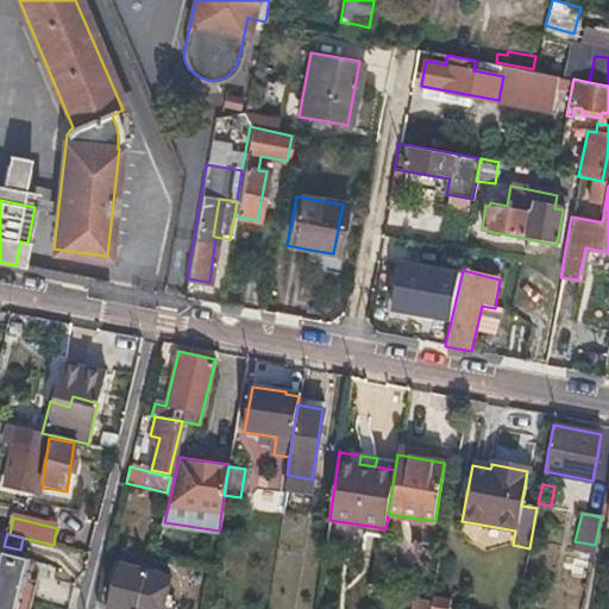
[(0,608),(27,608),(37,573),(32,572),(33,562),(2,554),(0,560),(0,608)]
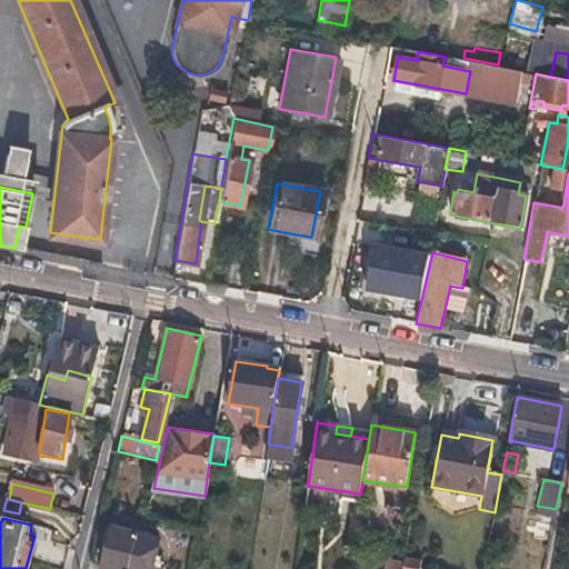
[(108,568),(107,568),(148,568),(156,538),(112,528),(102,567),(108,568)]
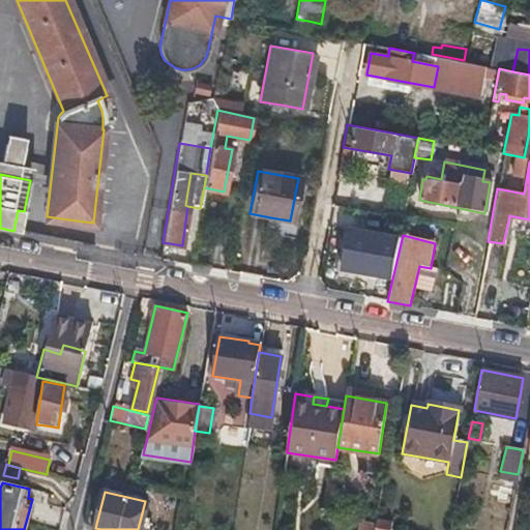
[(375,529),(393,529),(395,524),(377,520),(375,529)]
